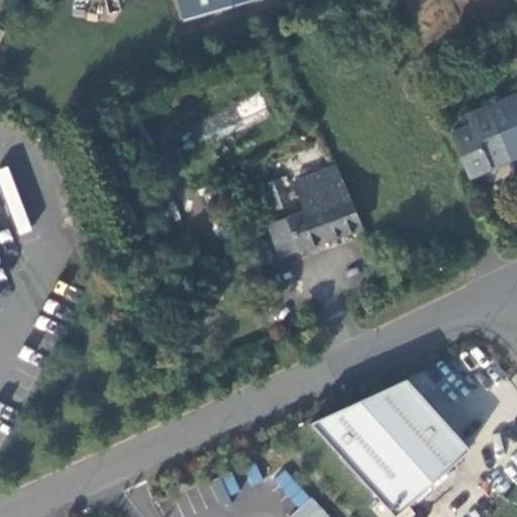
[(468,128),(486,172),(516,158),(516,90),(504,96),(492,68),(467,78),(480,107),(472,110),(468,128)]
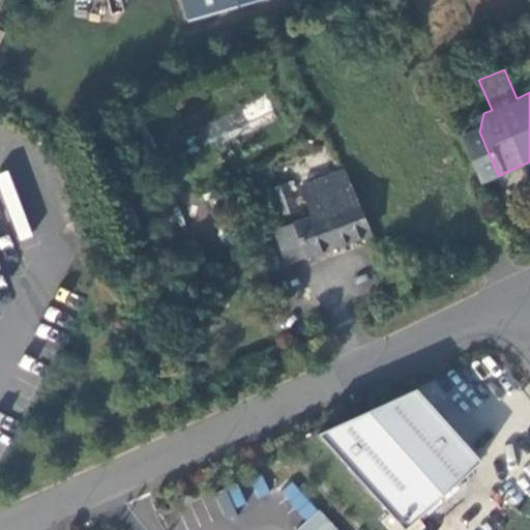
[(461,141),(478,185),(498,176),(479,131),(461,141)]
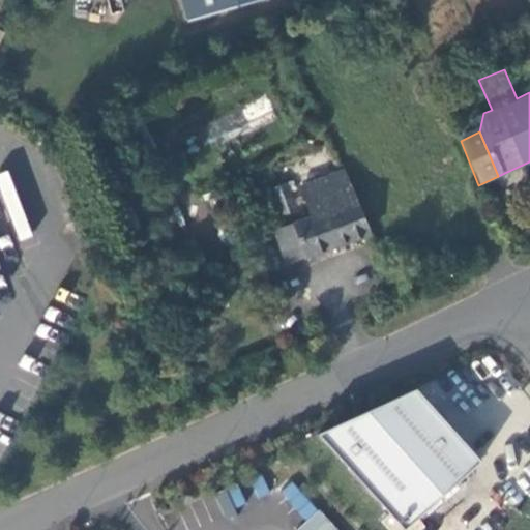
[(355,194),(341,163),(294,179),(305,212),(355,194)]
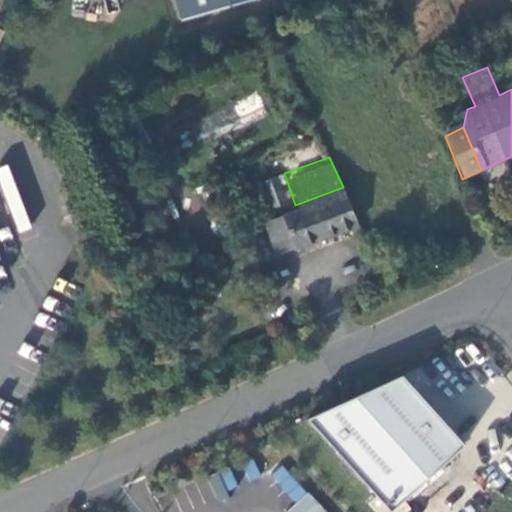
[(343,187),(295,205),(280,212),(293,247),(357,222),(349,201),(343,187)]
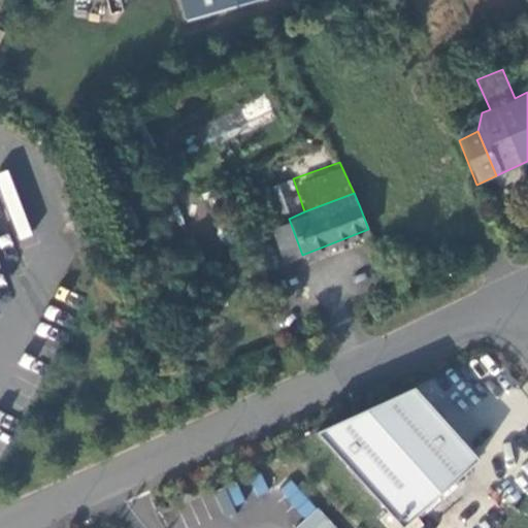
[(289,219),(269,231),(282,263),(302,255),(289,219)]
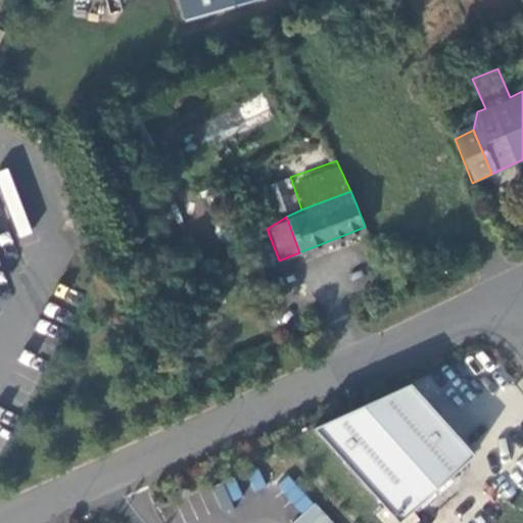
[(409,382),(314,426),(398,521),(473,454),(409,382)]
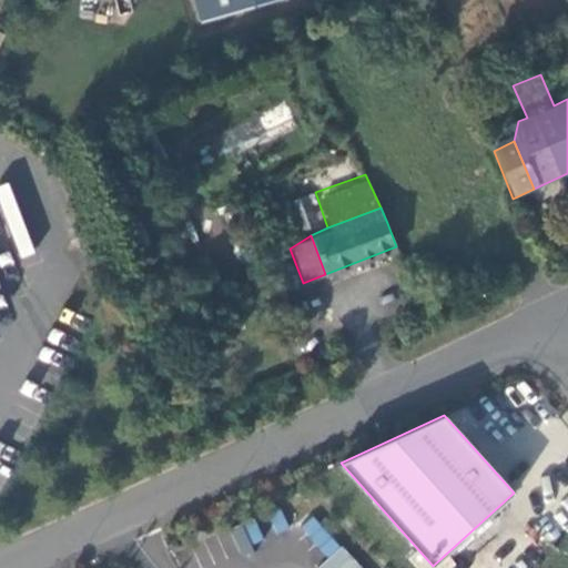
[(322,567),(355,567),(341,551),(322,567)]
